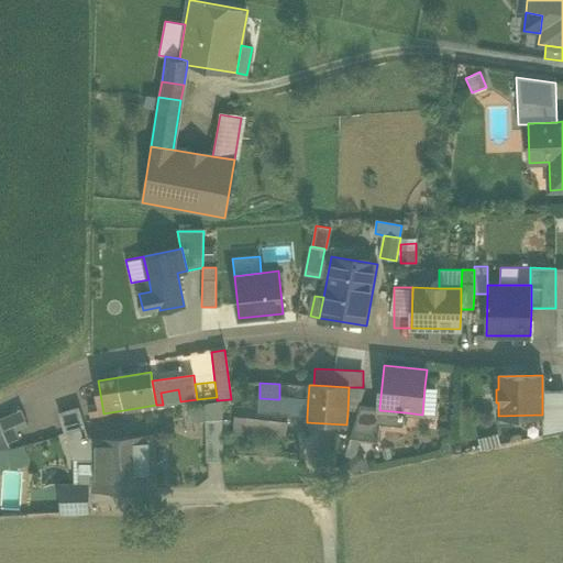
[(363,387),(349,387),(348,414),(357,414),(361,405),(366,387),(363,387)]
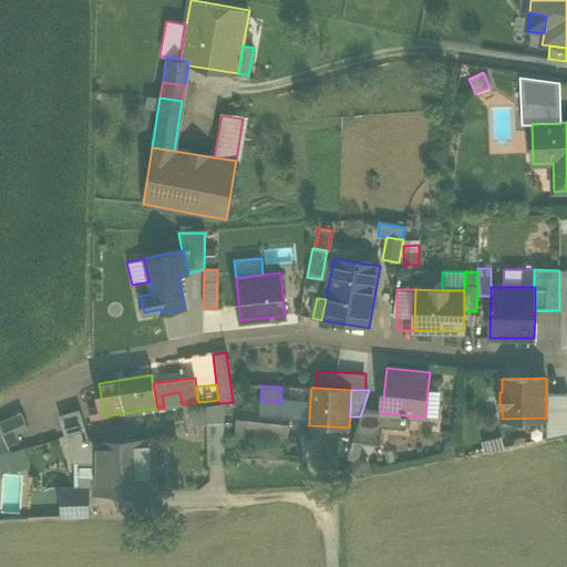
[(441,391),(428,390),(425,418),(439,419),(441,391)]
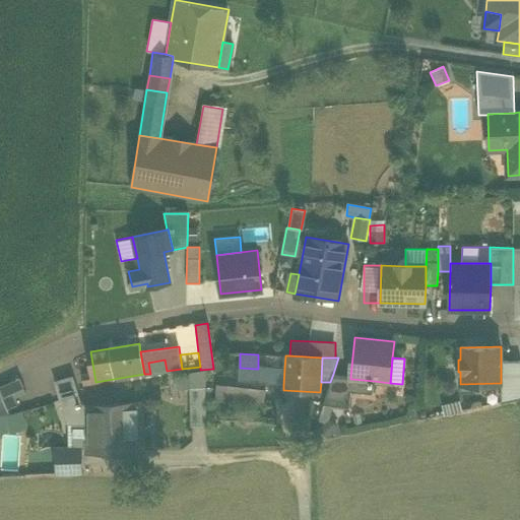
[(148,363),(150,374),(167,371),(165,360),(148,363)]
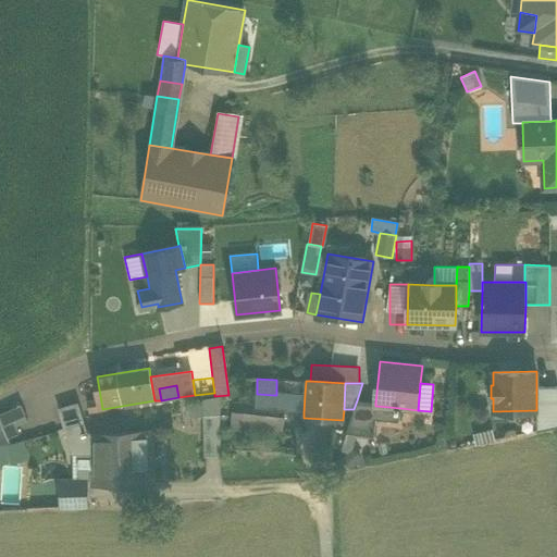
[(536,410),(536,432),(556,426),(556,386),(536,386),(536,410)]
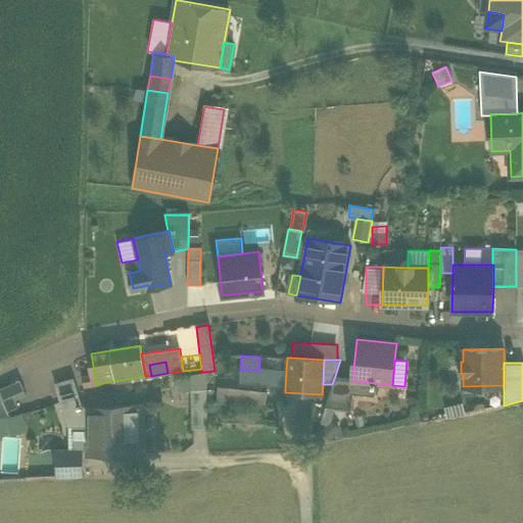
[(286,370),(259,369),(259,371),(256,371),(255,380),(267,380),(267,387),(285,387),(286,370)]
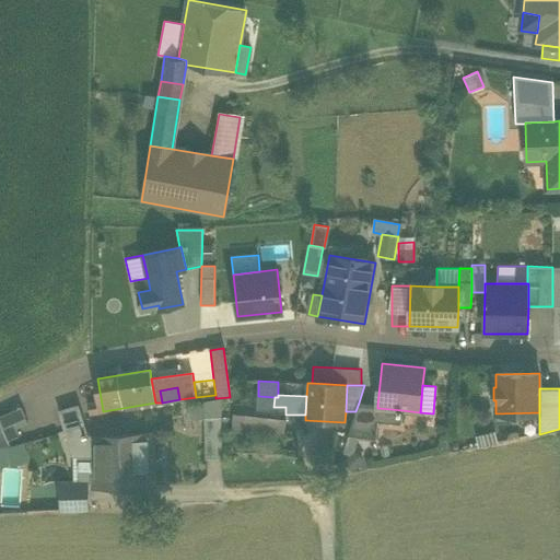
[(258,396),(258,406),(273,407),(275,397),(258,396)]
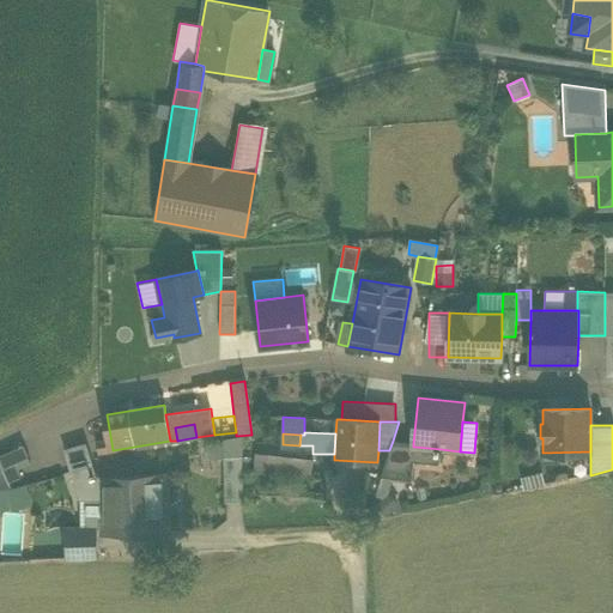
[(224,441),(225,459),(242,457),(241,441),(224,441)]
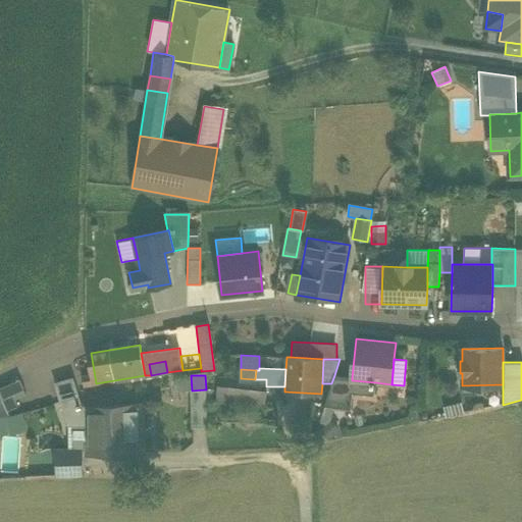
[(324,407),(351,410),(353,394),(351,394),(353,380),(352,380),(352,377),(334,375),(331,383),(324,407)]
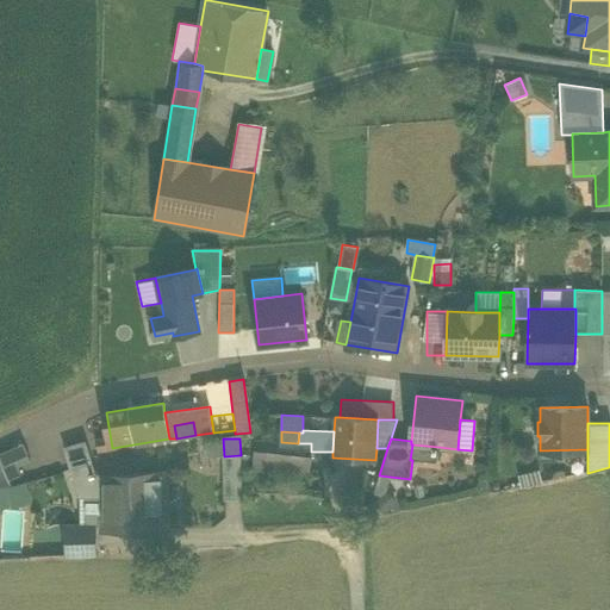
[(64,444),(80,498),(101,497),(100,478),(92,478),(80,440),(64,444)]
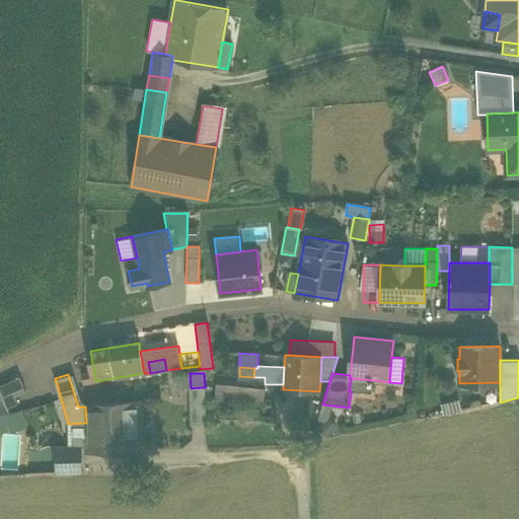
[(225,402),(238,402),(238,393),(239,376),(226,376),(226,389),(225,402)]
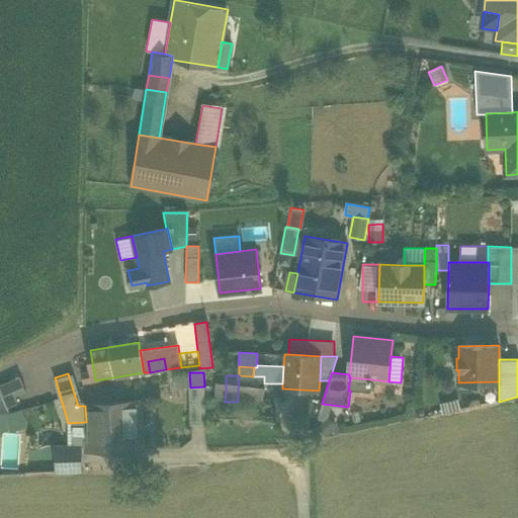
[(239,375),(238,393),(263,395),(264,383),(264,376),(253,376),(239,375)]
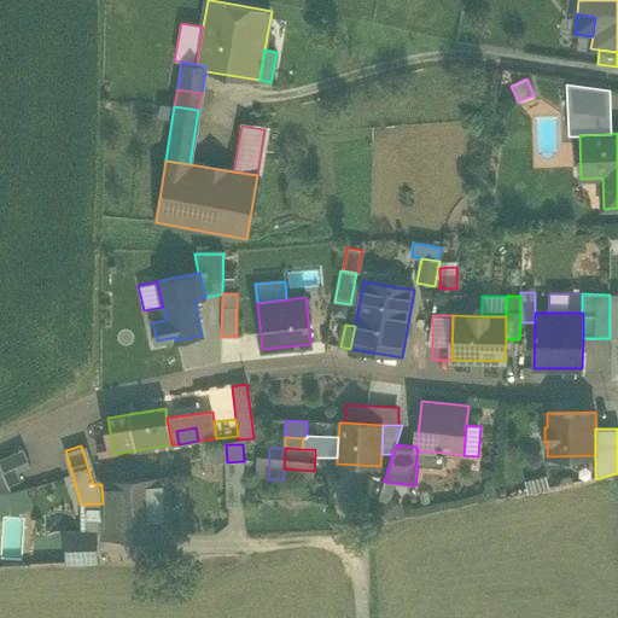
[(0,459),(0,468),(9,487),(22,482),(16,468),(29,462),(23,449),(0,459)]
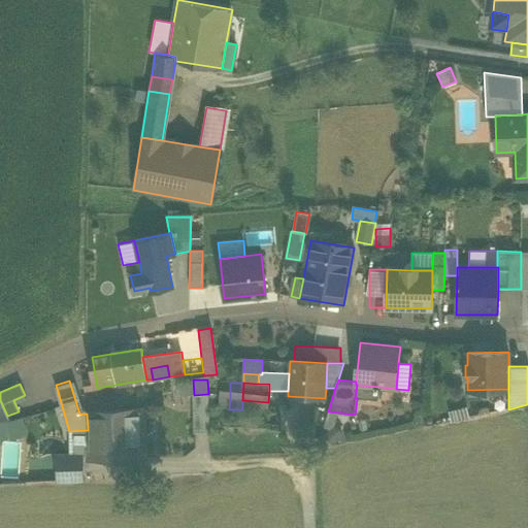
[(378,400),(380,387),(357,385),(355,398),(357,398),(378,400)]
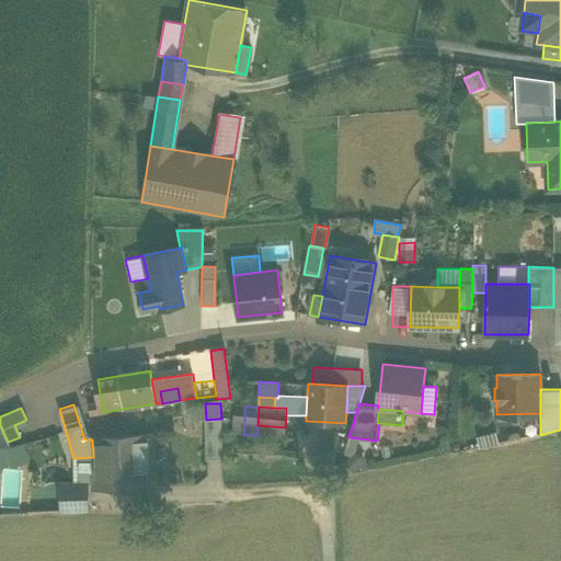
[(222,461),(221,419),(206,420),(207,461),(222,461)]
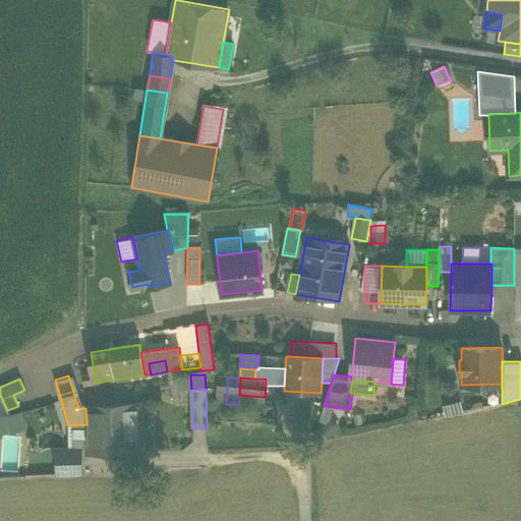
[(217,403),(226,404),(227,391),(217,391),(217,403)]
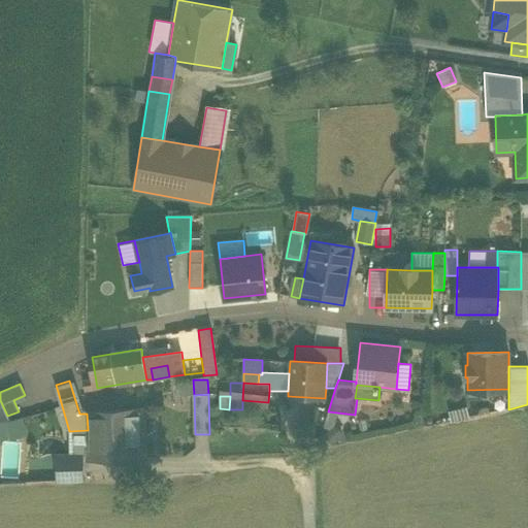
[(268,410),(268,402),(242,400),(242,409),(268,410)]
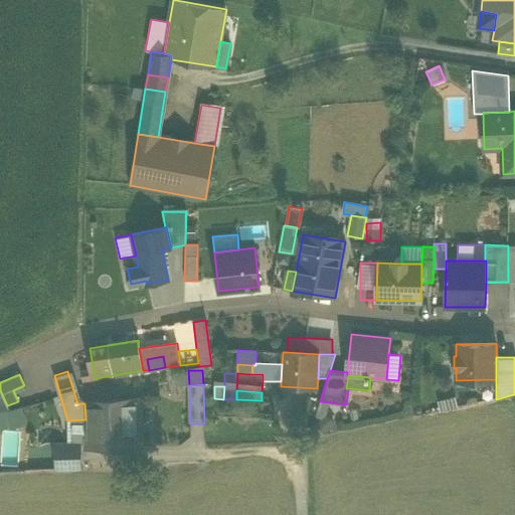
[(455,395),(437,400),(440,411),(458,407),(455,395)]
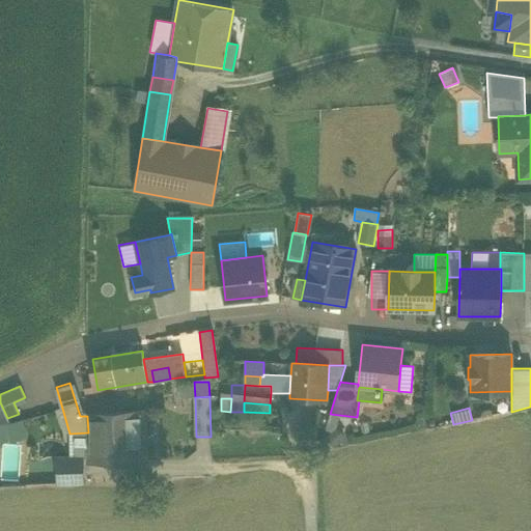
[(88,432),(90,463),(147,459),(144,412),(87,416),(88,432)]
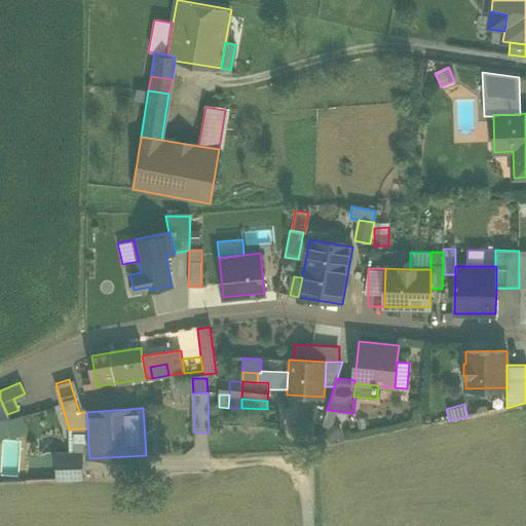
[(0,425),(0,439),(27,434),(24,417),(0,425)]
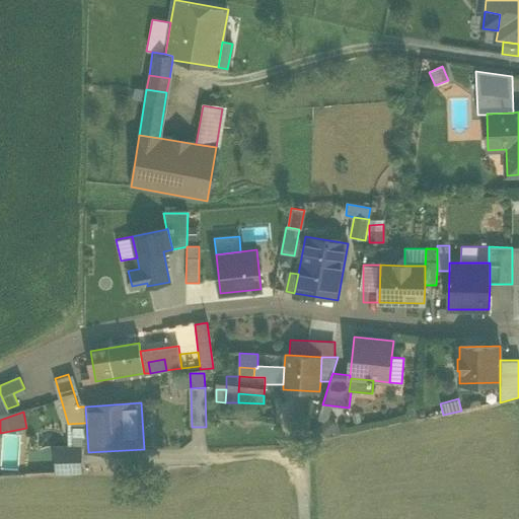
[(316,427),(325,438),(339,429),(329,417),(316,427)]
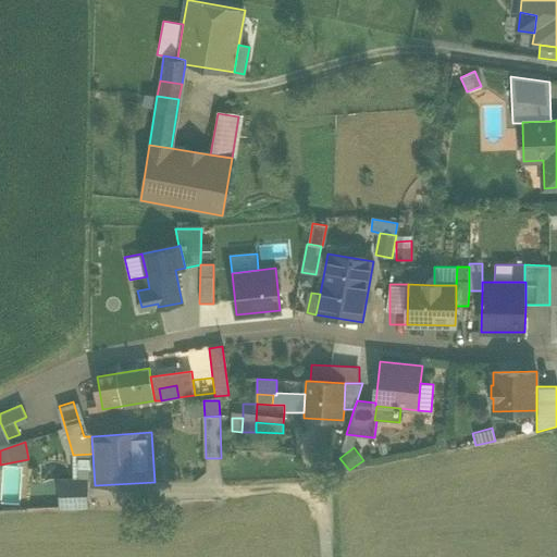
[(95,485),(93,454),(73,455),(75,481),(87,481),(87,486),(95,485)]
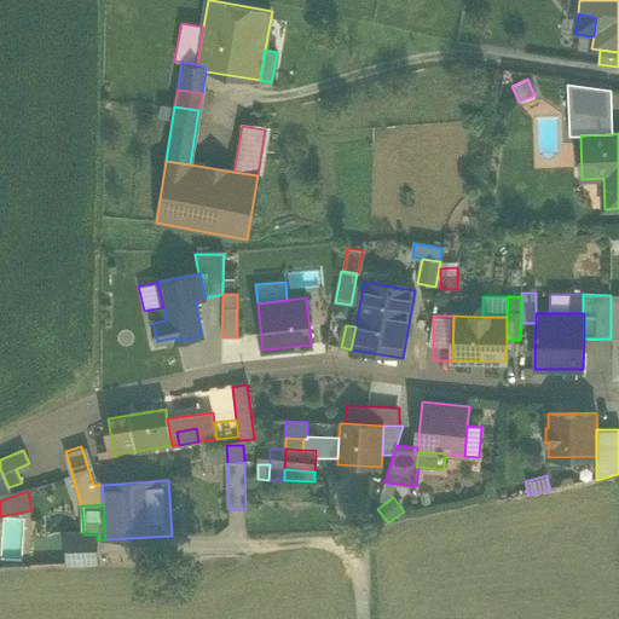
[(65,534),(67,563),(97,562),(97,541),(97,534),(84,534),(65,534)]
